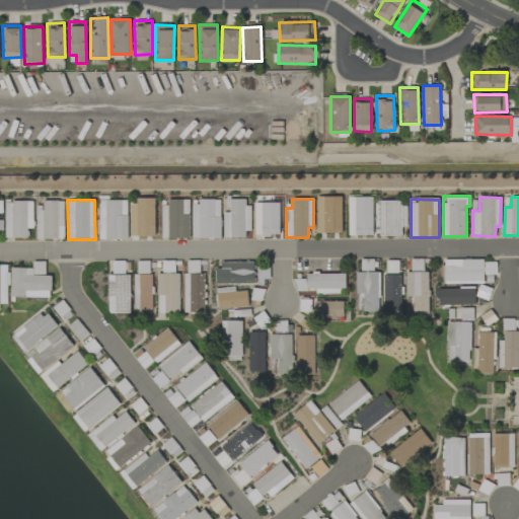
[(99,239),(128,239),(128,200),(98,201),(99,239)]
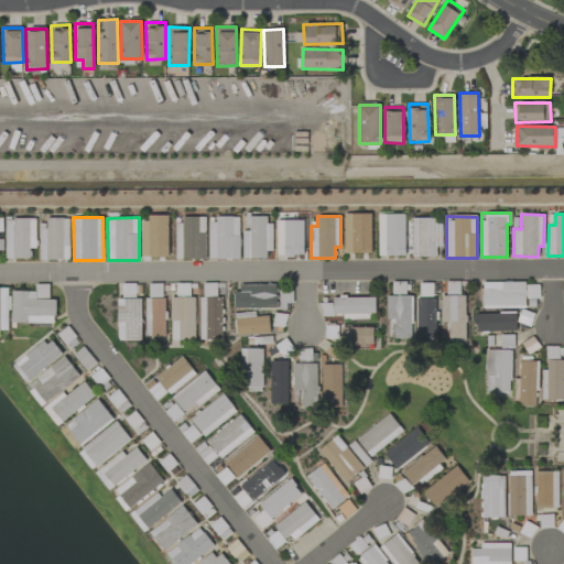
[(141,225),(141,260),(173,260),(172,217),(149,217),(149,225),(141,225)]
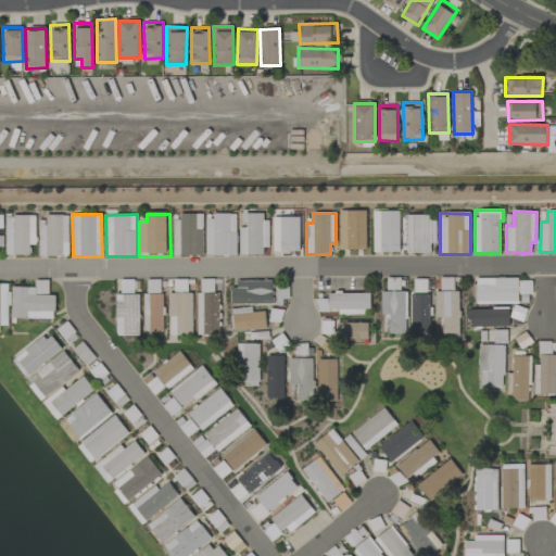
[(239,227),(239,254),(266,254),(267,214),(244,214),(243,227),(239,227)]
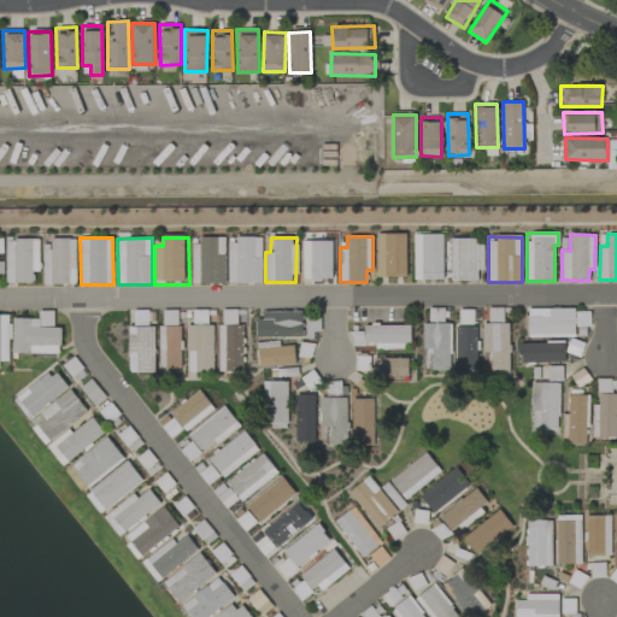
[(39,271),(40,239),(6,239),(6,283),(33,283),(33,271),(39,271)]
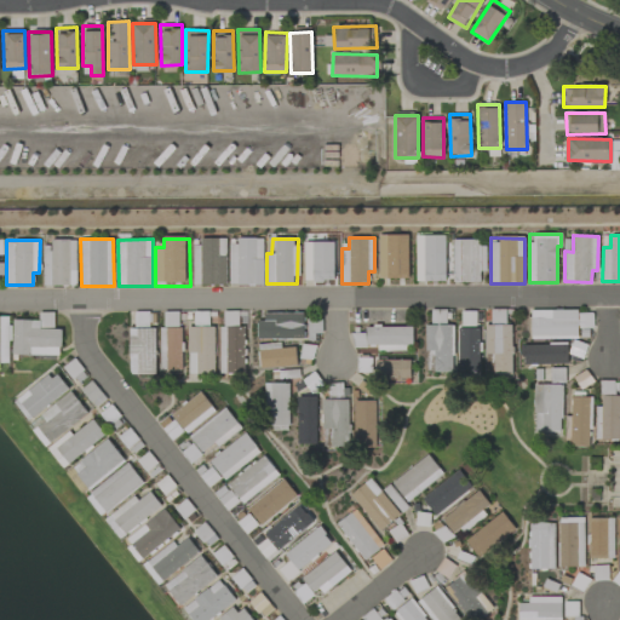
[(76,286),(76,240),(52,240),(52,246),(44,246),(44,286),(76,286)]
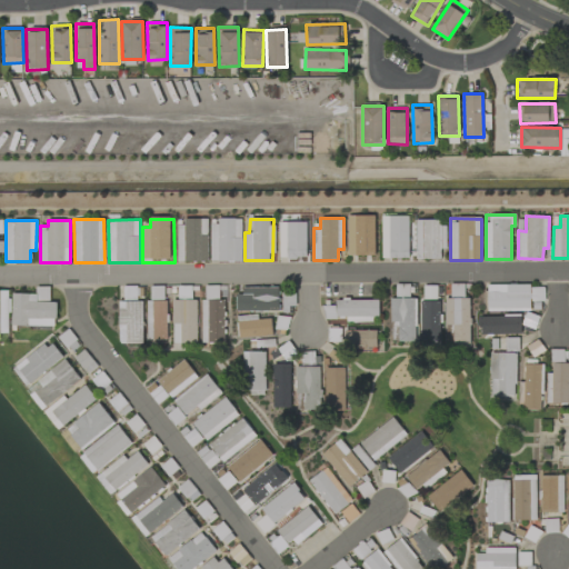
[(177,220),(177,261),(207,262),(208,221),(177,220)]
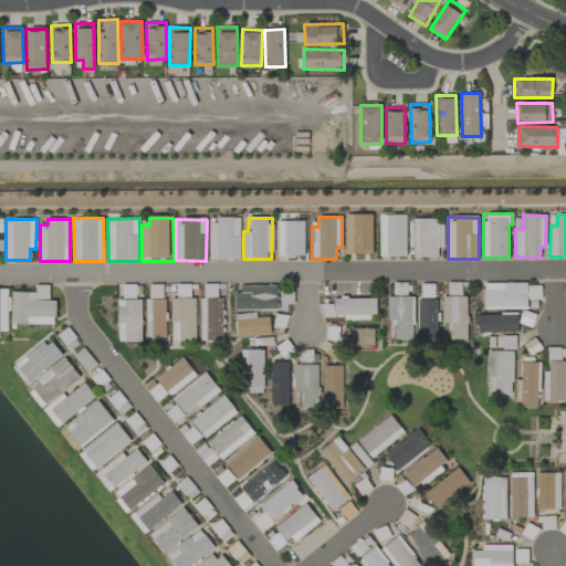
[(209,219),(210,261),(241,260),(240,219),(209,219)]
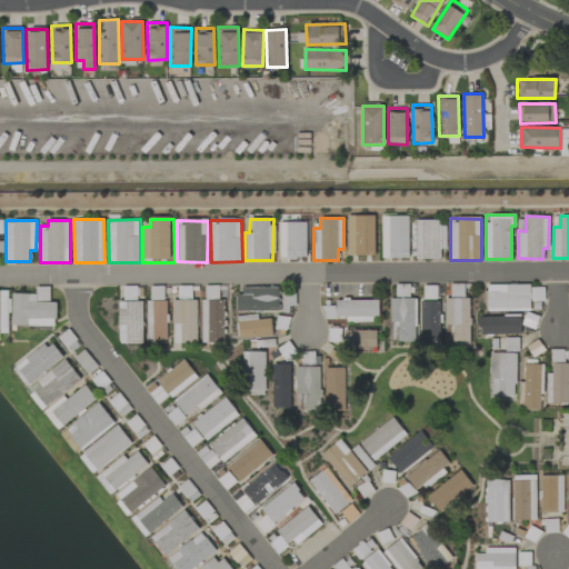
[(416,220),(416,259),(440,260),(440,220),(416,220)]
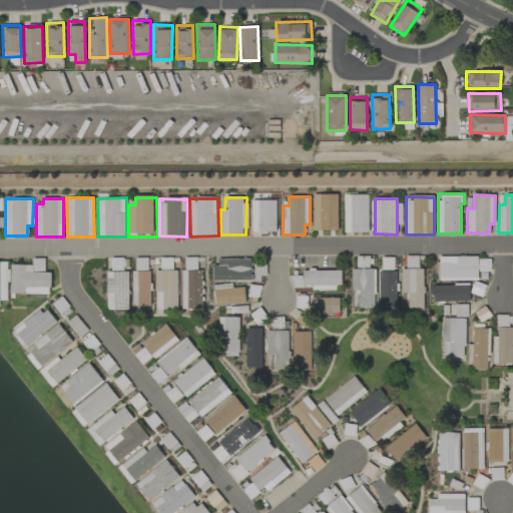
[(491,257),(439,258),(439,279),(478,279),(478,272),(491,272),(491,257)]
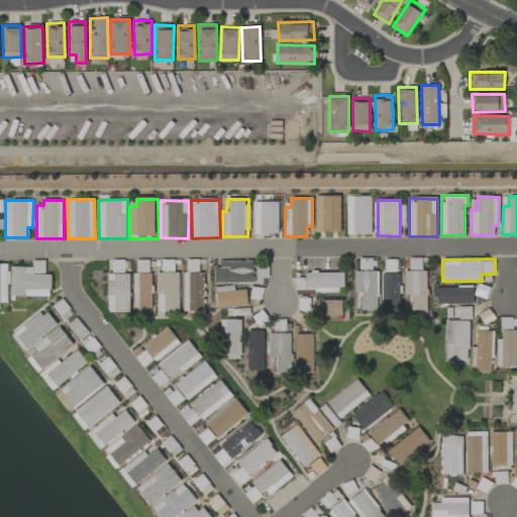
[(50,296),(52,275),(44,275),(45,261),(32,261),(32,268),(11,267),(10,296),(50,296)]
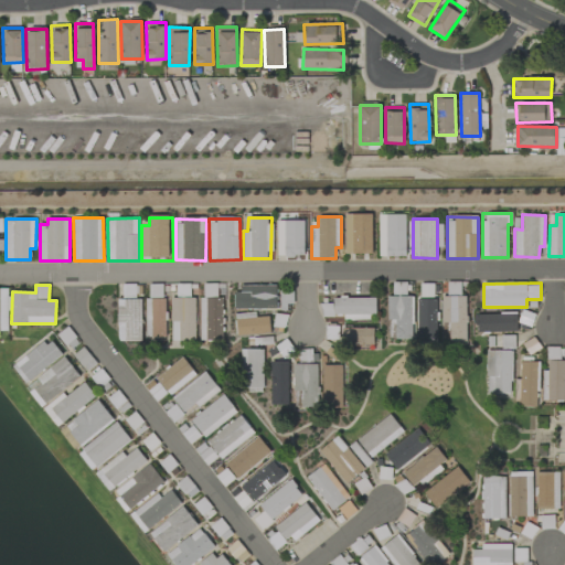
[(141,285),(123,285),(121,297),(141,298),(141,285)]
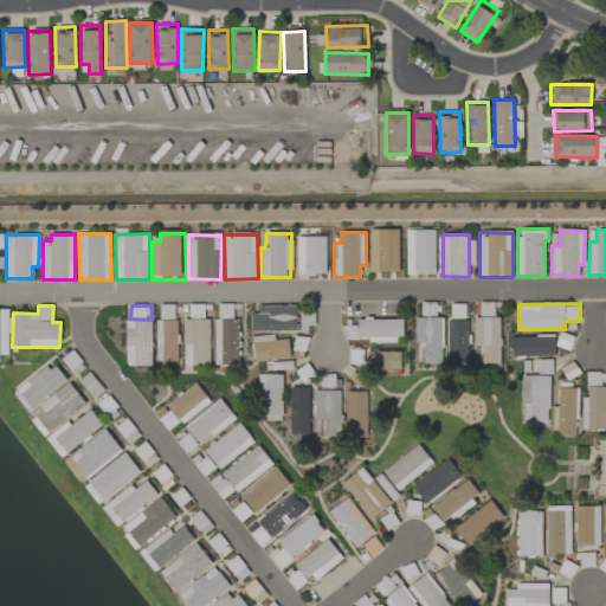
[(297,307),(258,305),(258,314),(251,314),(251,331),(297,331),(297,307)]
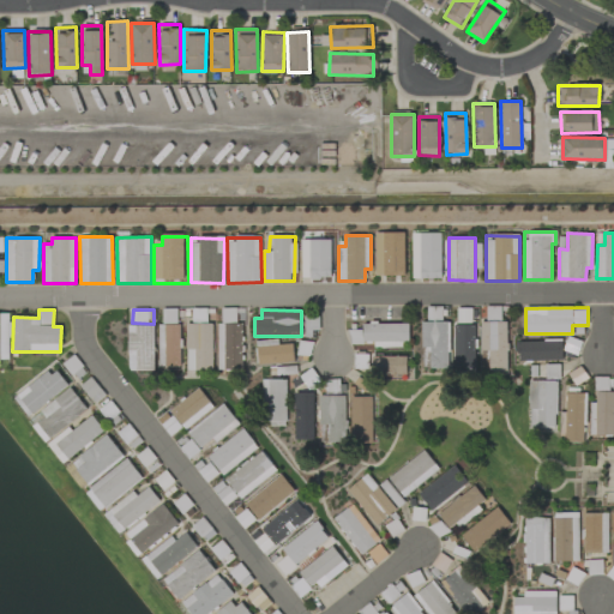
[(506,321),(480,323),(481,371),(506,371),(506,321)]
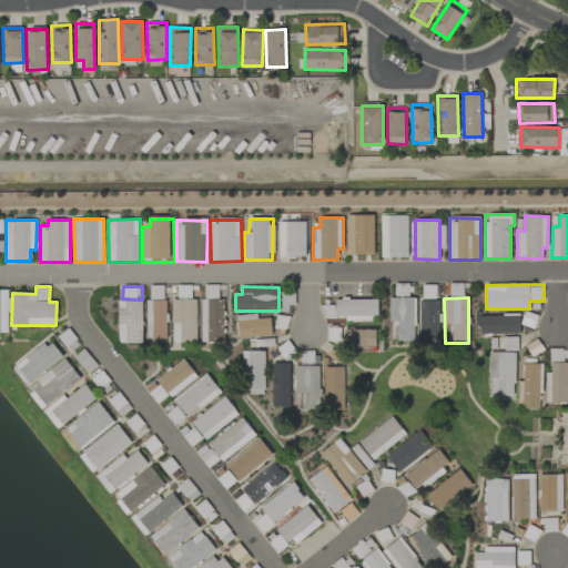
[(378,298),(335,300),(335,305),(322,305),(323,318),(346,317),(346,321),(378,321),(378,298)]
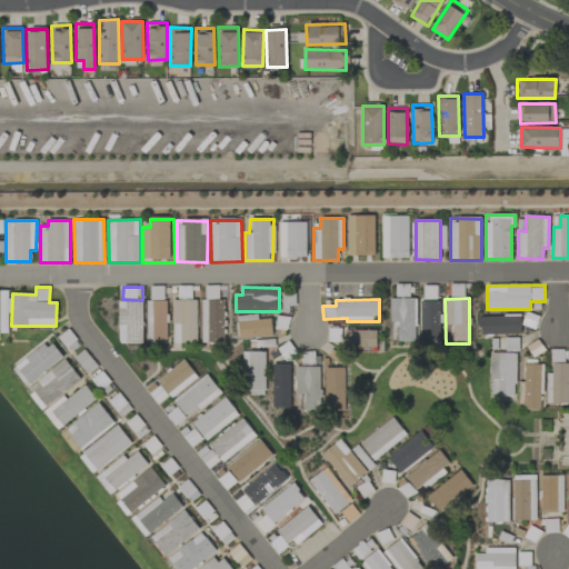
[(415,299),(391,299),(390,341),(415,341),(415,299)]
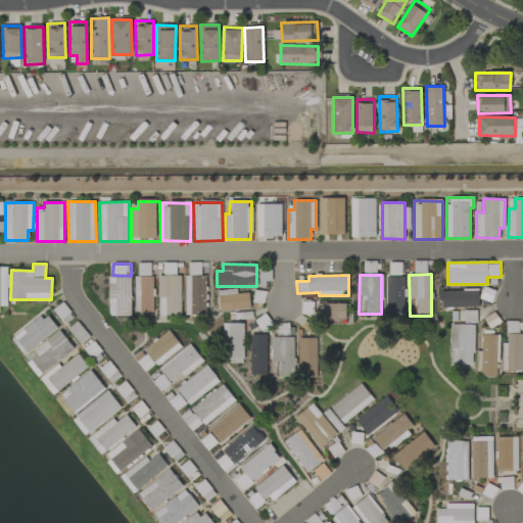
[(153,276),(135,277),(135,313),(153,312),(153,276)]
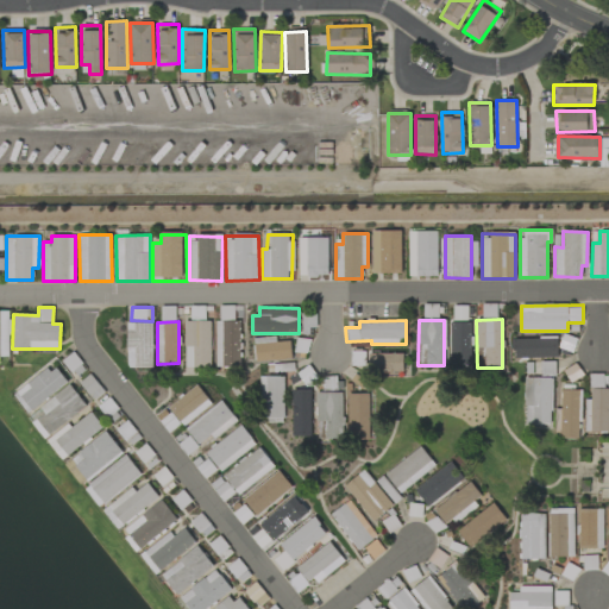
[(211,321),(184,321),(184,368),(211,368),(211,321)]
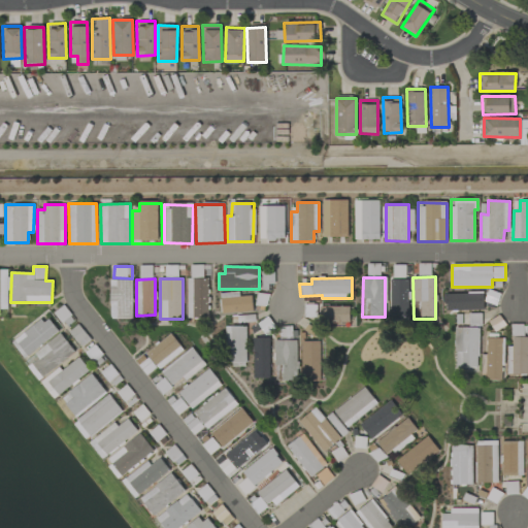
[(208,319),(208,279),(187,278),(187,319),(208,319)]
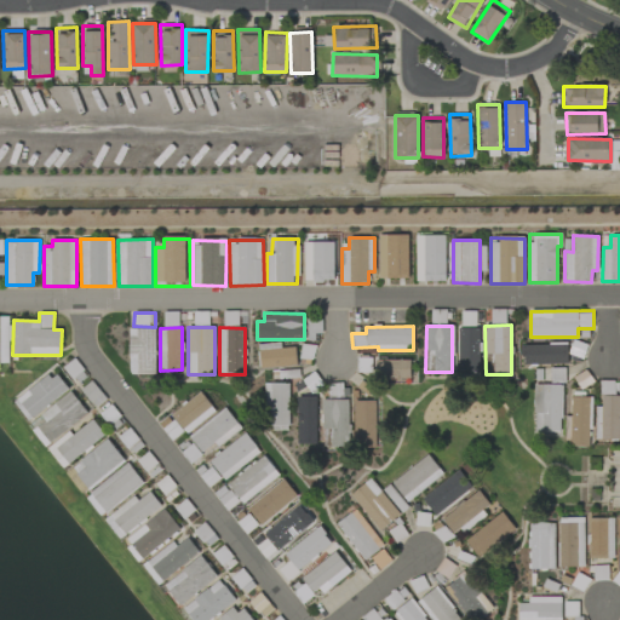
[(155,374),(155,328),(128,328),(130,374),(155,374)]
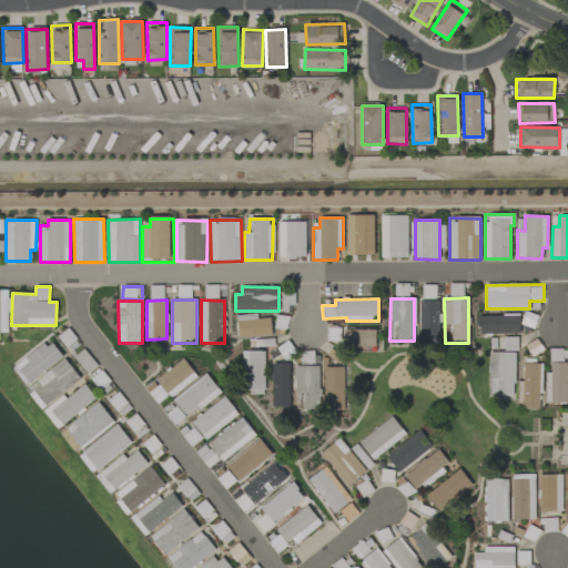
[(419,302),(419,345),(439,345),(438,301),(419,302)]
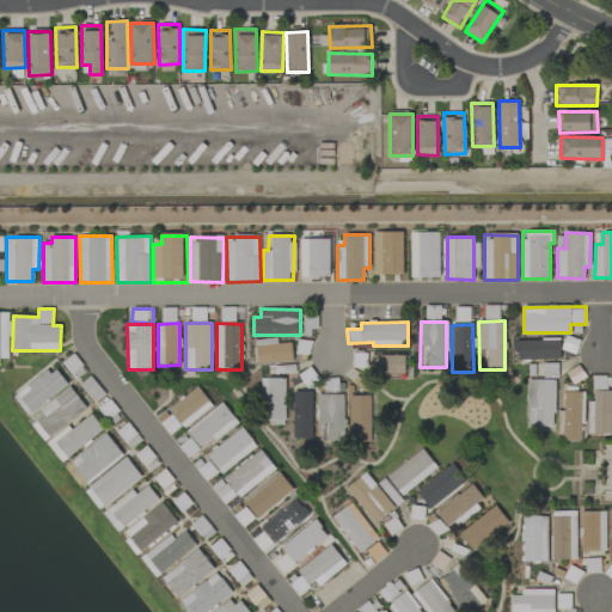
[(292,343),(277,343),(277,338),(255,340),(256,363),(292,362),(292,343)]
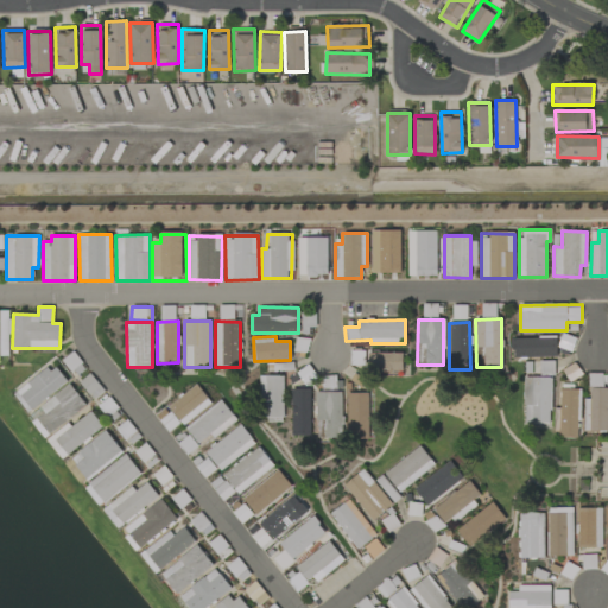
[(512,358),(557,356),(556,339),(512,339),(512,358)]
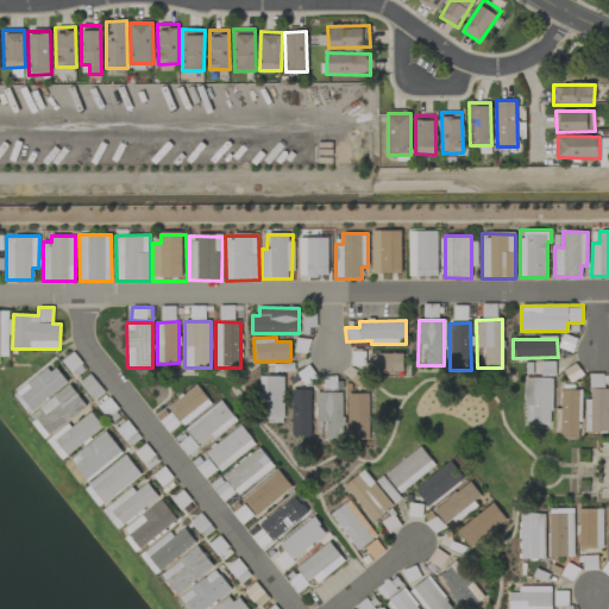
[(402,371),(403,355),(369,353),(369,371),(402,371)]
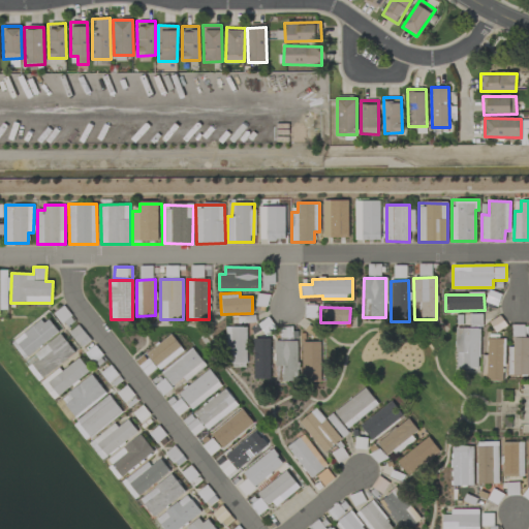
[(11,342),(24,359),(59,333),(48,316),(11,342)]
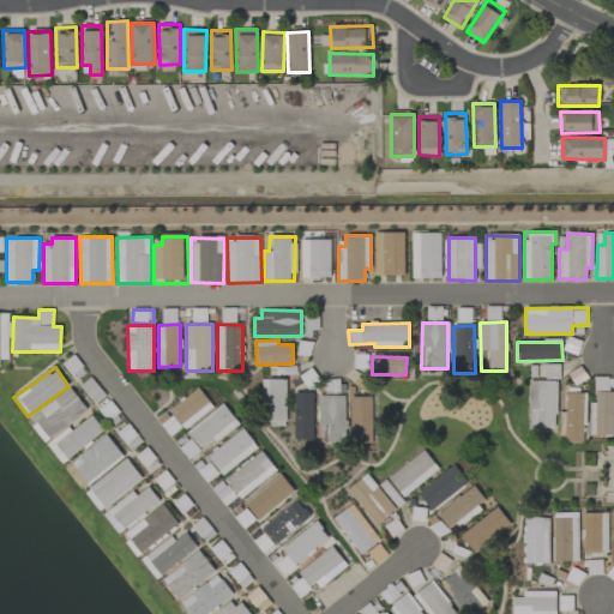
[(608,377),(594,378),(594,391),(608,391),(608,377)]
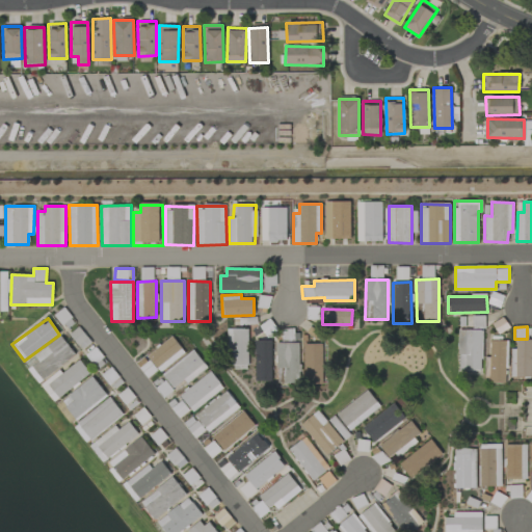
[(247,328),(227,329),(228,366),(235,366),(235,370),(247,369),(247,328)]
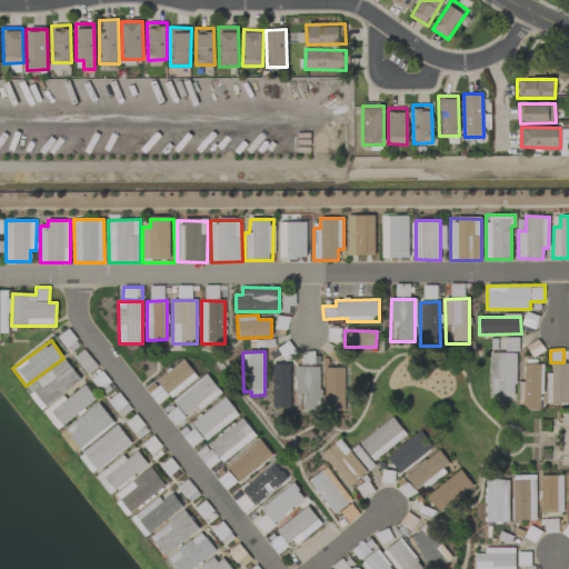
[(515,353),(490,352),(490,396),(515,396),(515,353)]
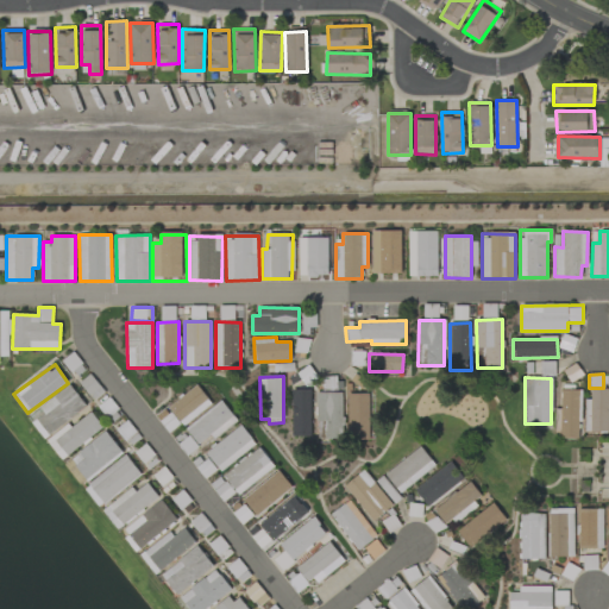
[(27,419),(45,439),(87,406),(69,384),(27,419)]
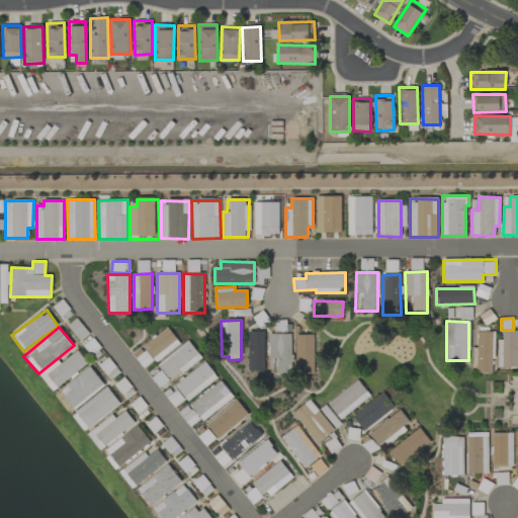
[(180,343),(167,327),(144,347),(157,362),(180,343)]
